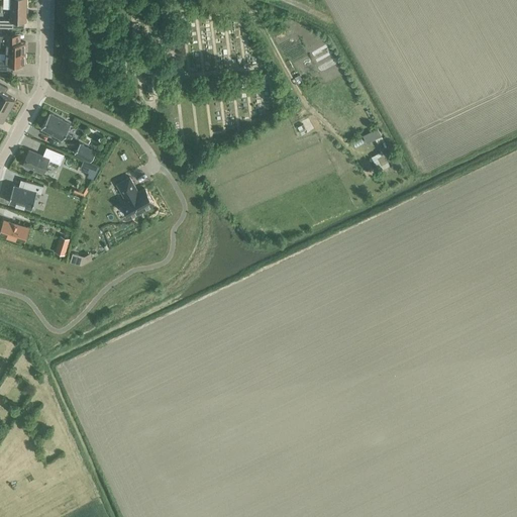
[(0,19),(0,26),(13,26),(24,27),(24,20),(26,20),(26,0),(3,0),(3,7),(10,7),(10,19),(0,19)]
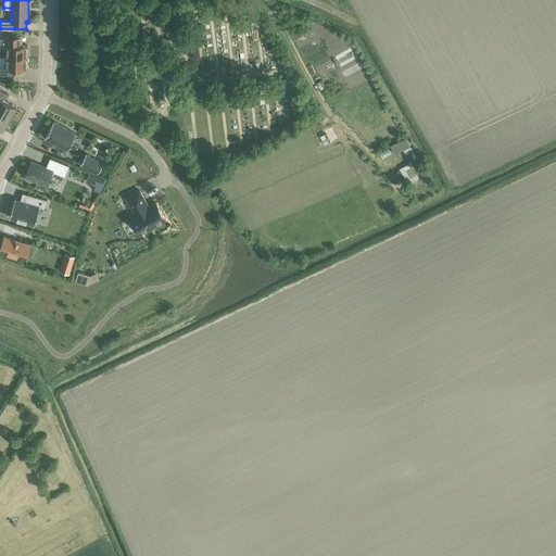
[(7,57),(27,57),(27,45),(12,45),(13,38),(0,37),(0,49),(7,50),(7,57)]
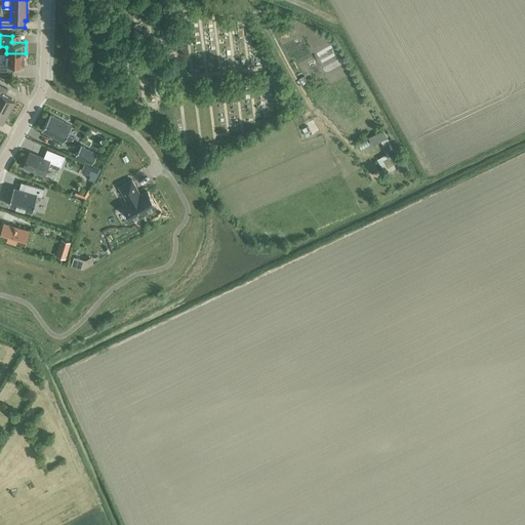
[(25,65),(26,53),(6,53),(5,59),(0,58),(0,70),(11,71),(11,65),(25,65)]
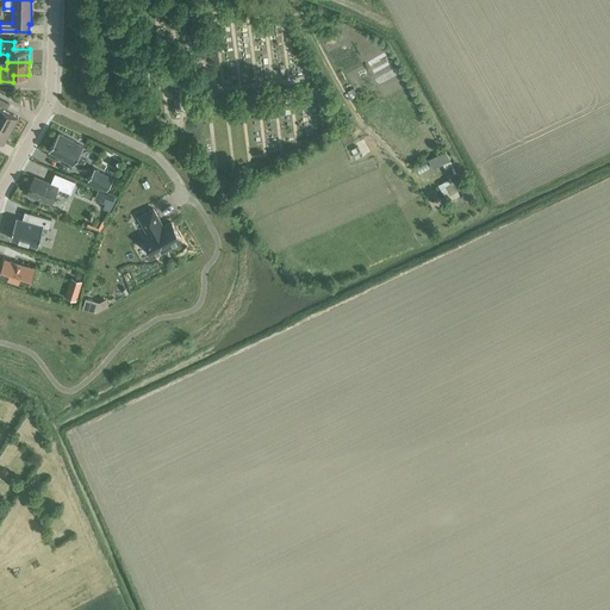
[(0,123),(10,129),(18,116),(5,109),(8,103),(0,98),(0,123)]
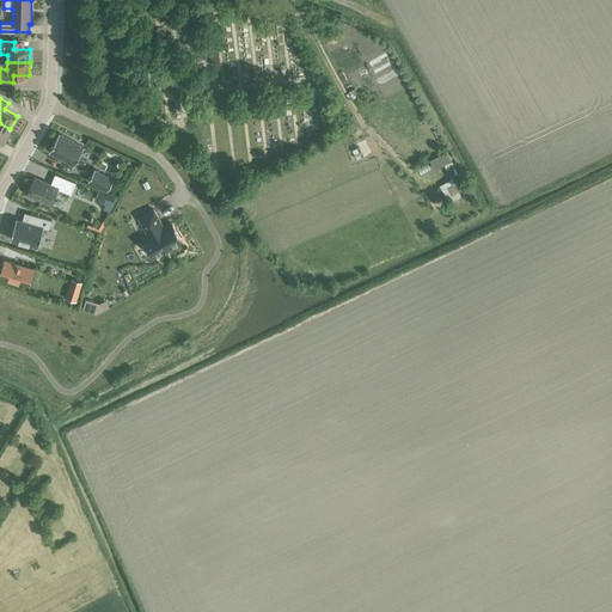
[(134,101),(136,115),(145,114),(142,99),(134,101)]
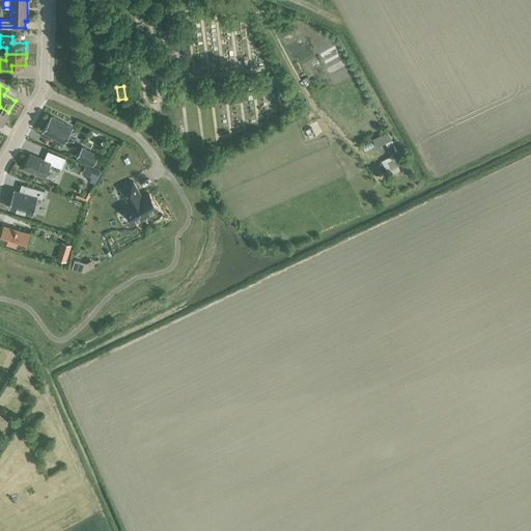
[(0,121),(2,123),(8,112),(0,107),(0,121)]
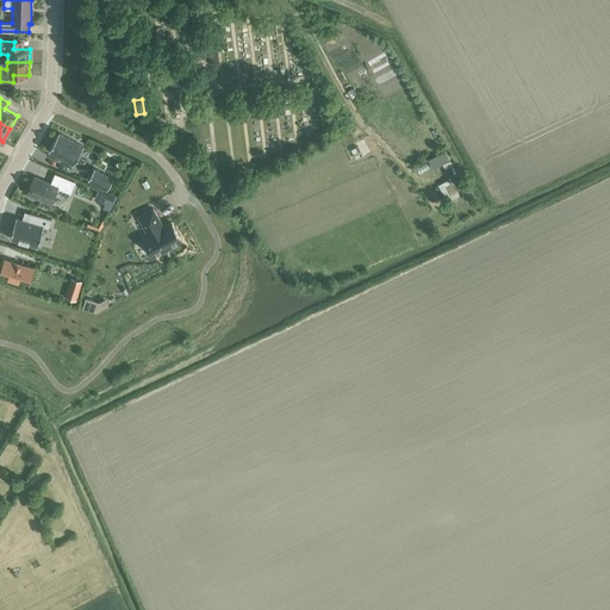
[(73,165),(83,145),(58,132),(48,150),(73,165)]
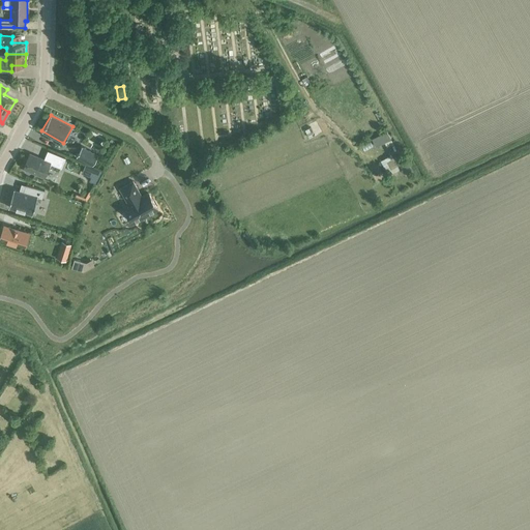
[(390,139),(387,130),(372,139),(376,146),(390,139)]
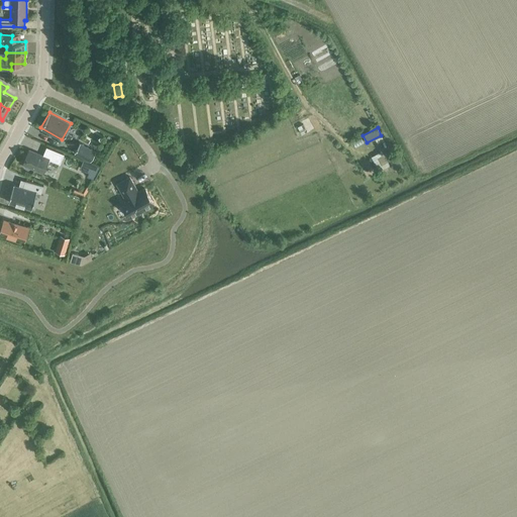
[(103,142),(106,132),(98,130),(96,139),(103,142)]
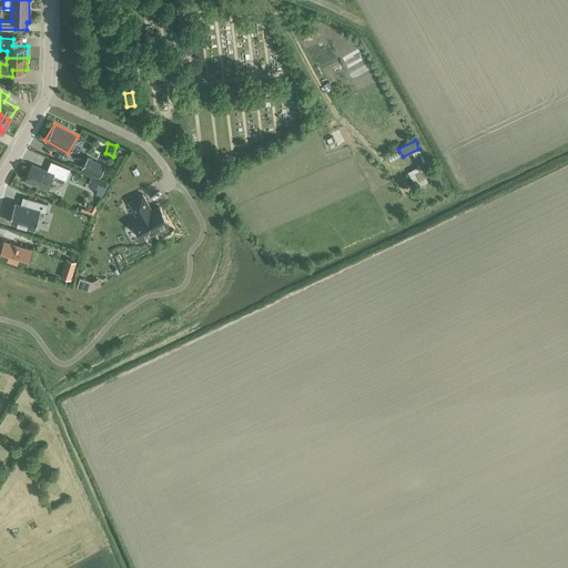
[(88,155),(82,166),(100,176),(105,165),(88,155)]
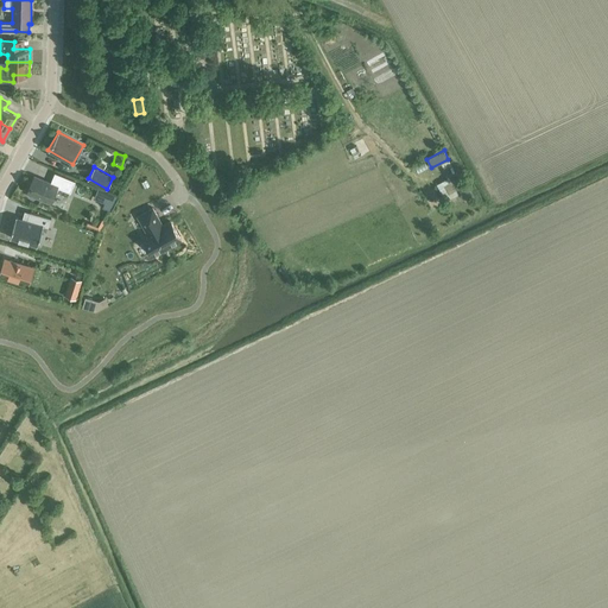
[(70,191),(75,181),(55,172),(51,183),(35,176),(27,192),(51,202),(57,187),(70,191)]
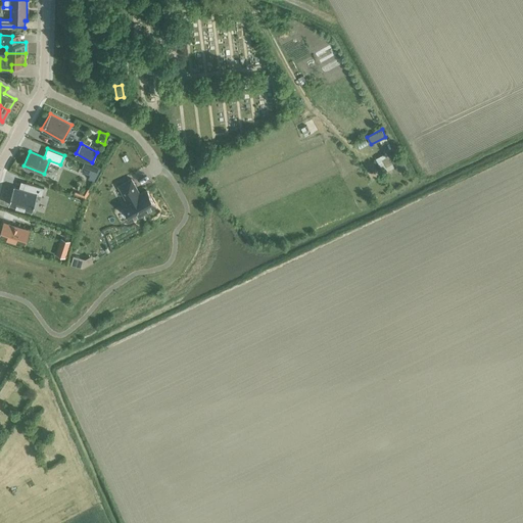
[(395,152),(389,155),(392,160),(397,158),(395,152)]
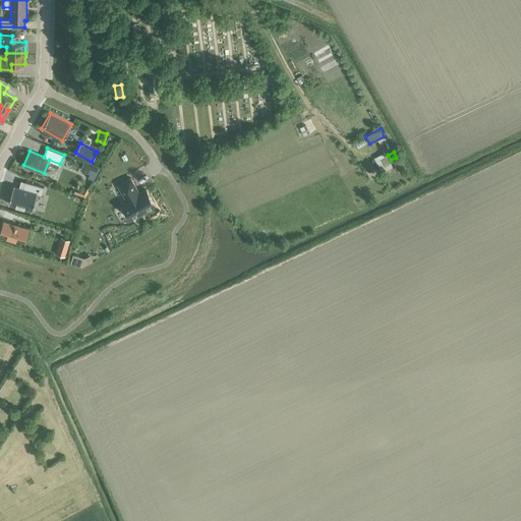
[(386,156),(380,159),(384,166),(390,162),(386,156)]
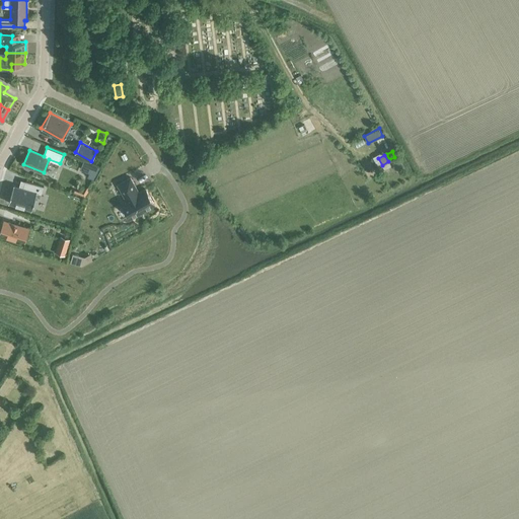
[(100,167),(93,165),(88,176),(94,179),(100,167)]
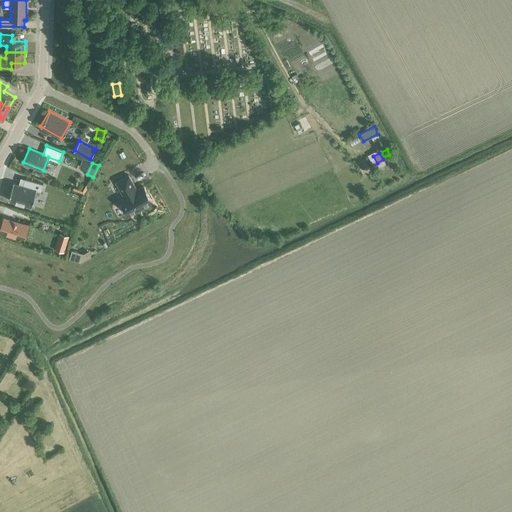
[(135,186),(128,174),(116,182),(124,197),(120,199),(128,214),(152,201),(144,186),(136,190),(134,187),(135,186)]
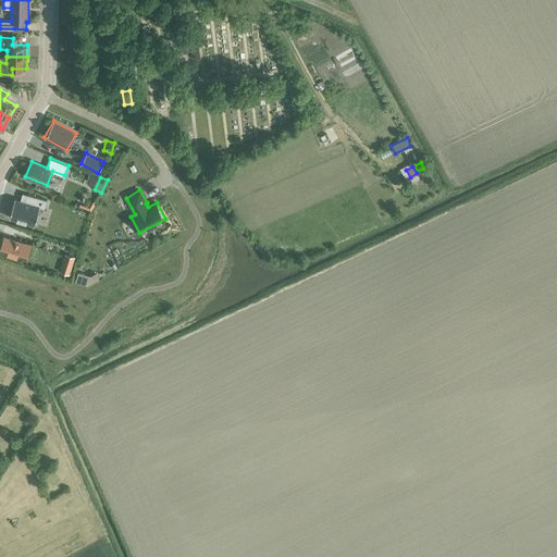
[(35,224),(39,206),(45,208),(47,199),(27,194),(25,201),(14,198),(9,217),(35,224)]
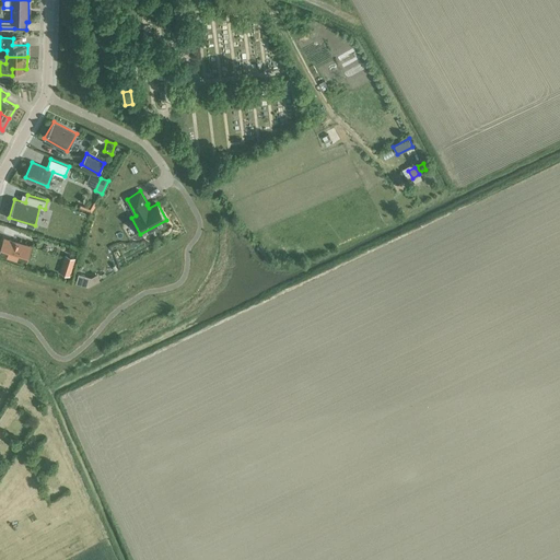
[(4,237),(0,251),(0,252),(25,260),(30,245),(4,237)]
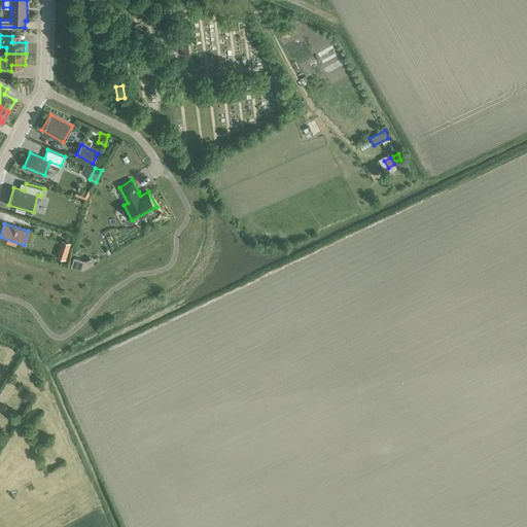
[(62,240),(60,248),(67,250),(70,243),(62,240)]
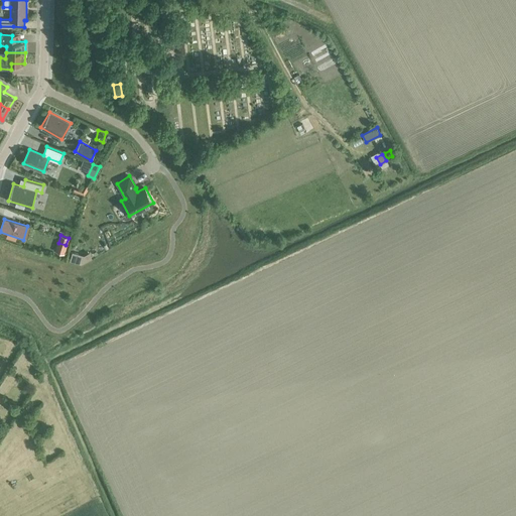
[(78,243),(76,251),(84,254),(87,247),(78,243)]
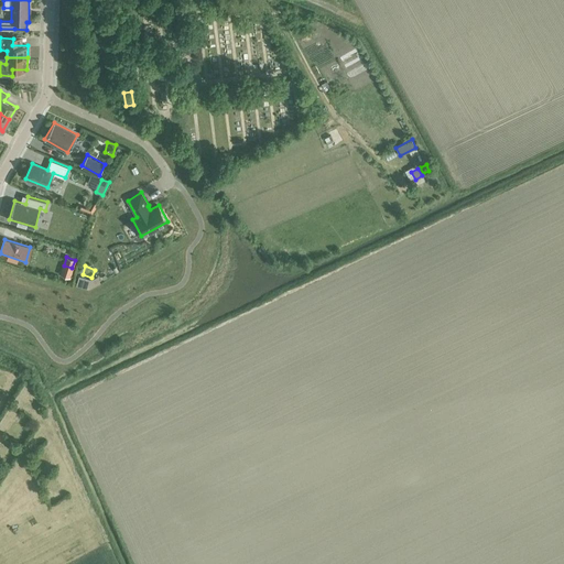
[(25,401),(36,405),(41,397),(30,392),(25,401)]
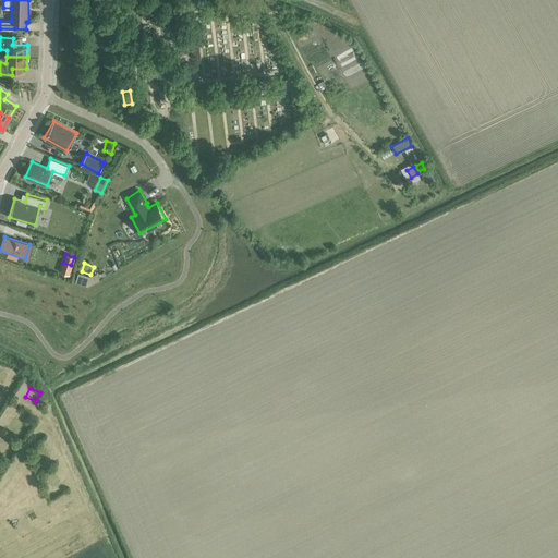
[(16,410),(11,420),(20,424),(25,415),(16,410)]
